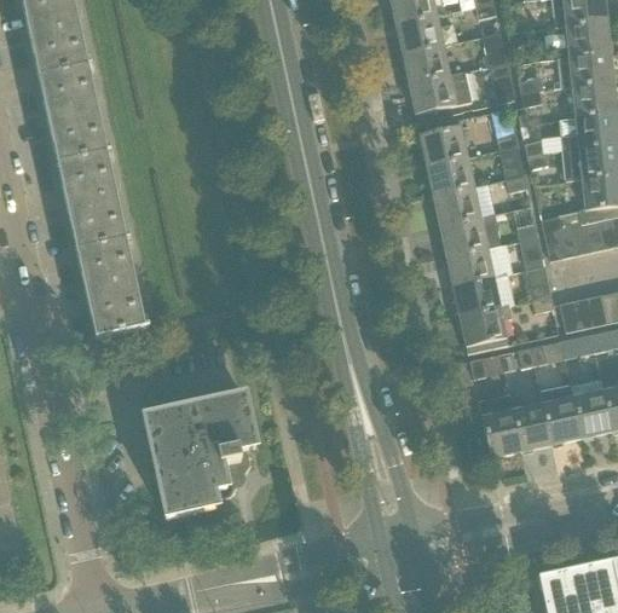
[(22,0),(39,75),(91,64),(91,63),(82,65),(68,0),(22,0)]
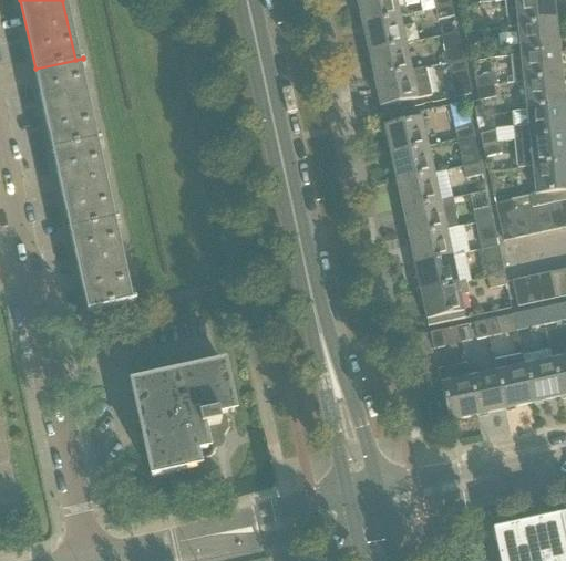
[(358,0),(363,20),(401,12),(398,0),(358,0)]
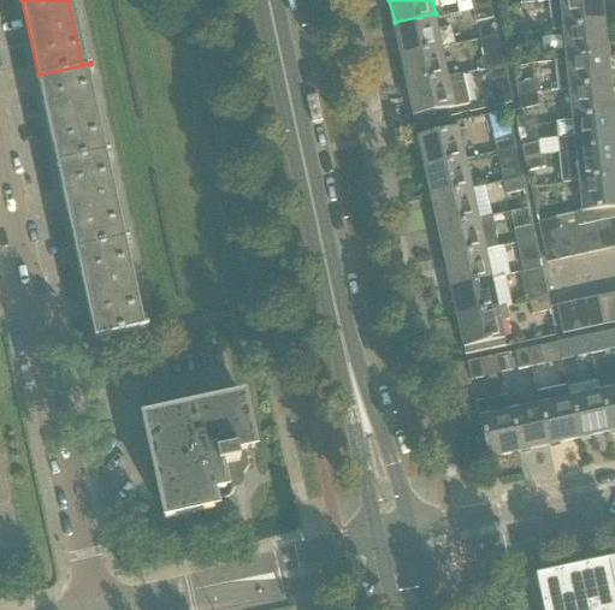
[(550,0),(553,27),(554,27),(562,25),(603,22),(601,0),(550,0)]
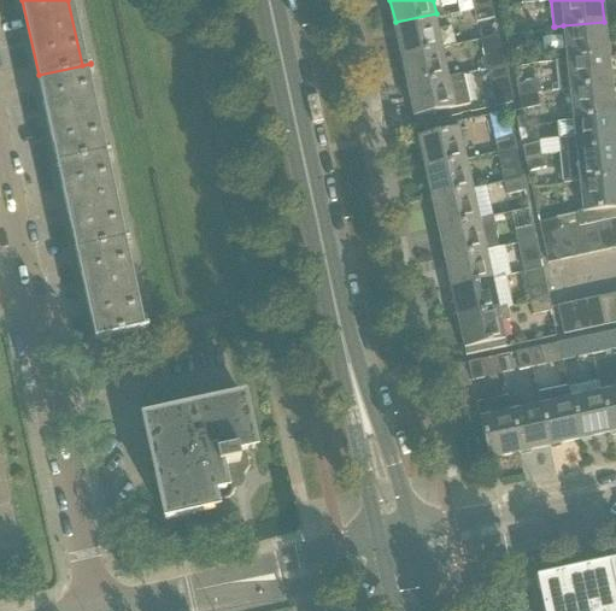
[(492,1),(474,5),(476,18),(494,15),(492,1)]
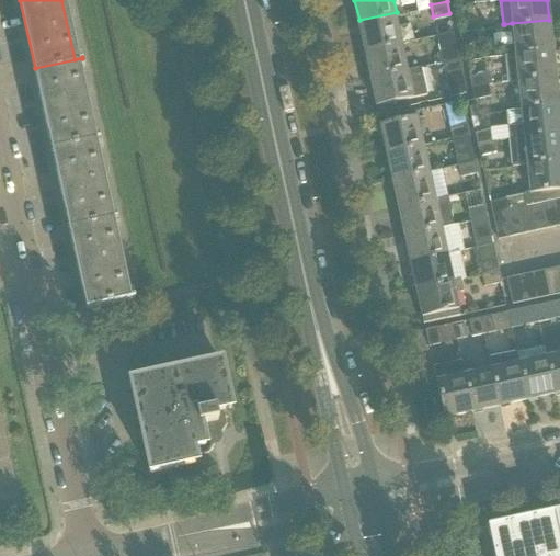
[(360,20),(365,47),(402,40),(397,12),(360,20)]
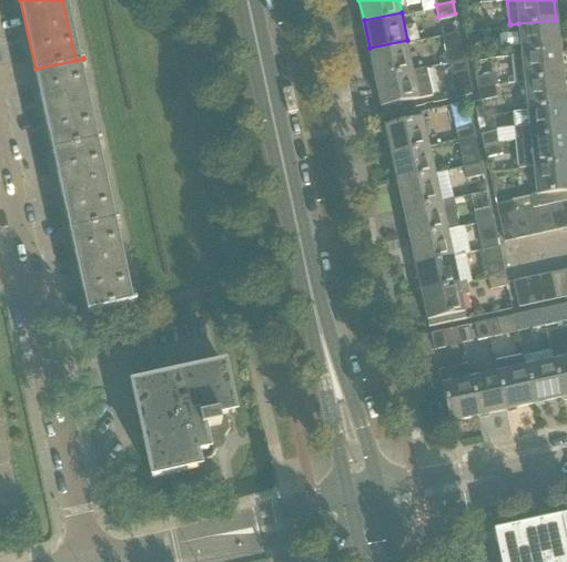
[(518,23),(522,51),(559,48),(556,20),(518,23)]
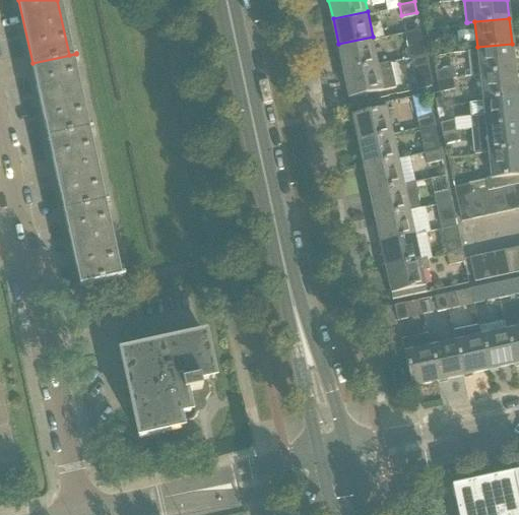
[(427,27),(430,38),(445,35),(442,24),(427,27)]
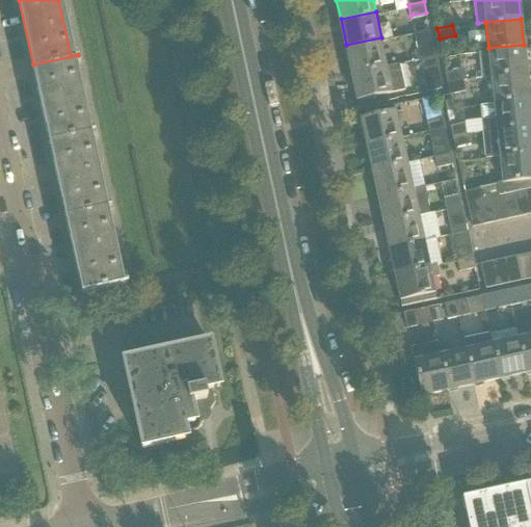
[(430,27),(415,30),(421,55),(435,52),(430,27)]
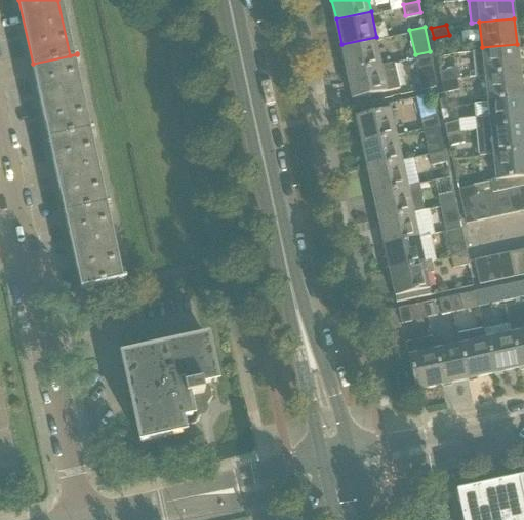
[(341,44),(348,70),(381,62),(376,37),(341,44)]
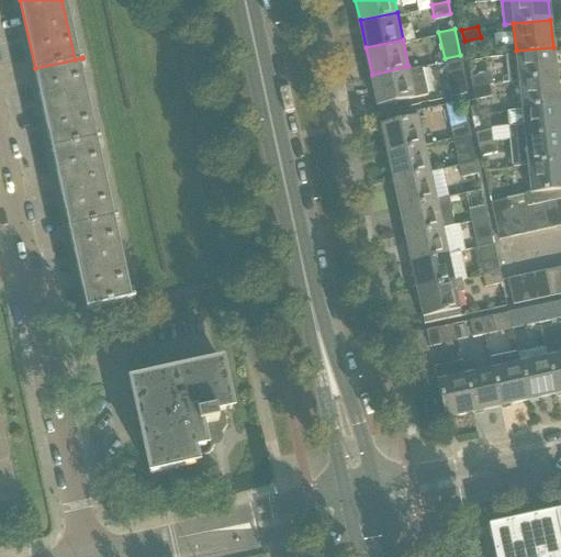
[(516,51),(507,52),(508,66),(511,79),(519,79),(556,75),(556,66),(553,47),(516,51)]
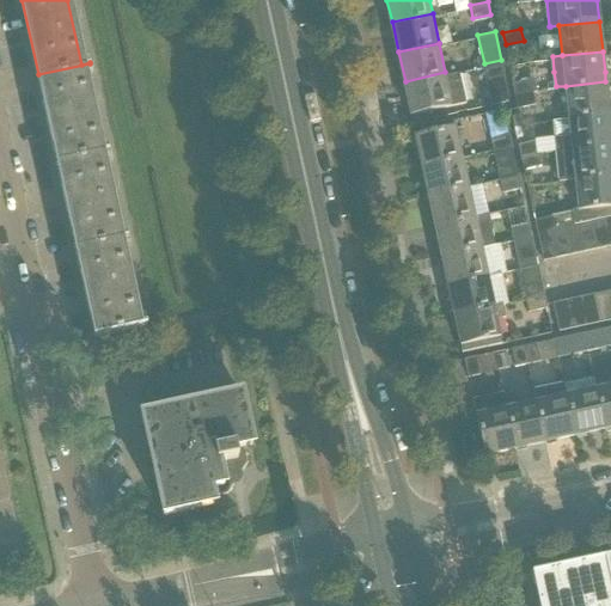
[(501,60),(484,63),(492,101),(508,97),(501,60)]
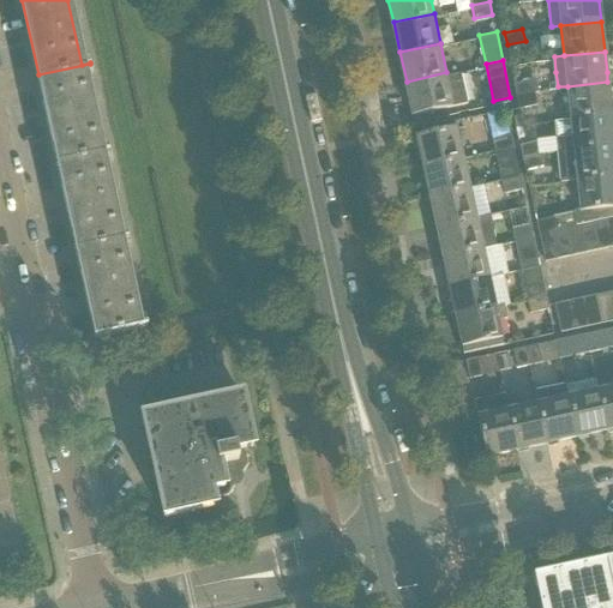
[(38,74),(56,161),(104,150),(103,149),(101,150),(83,66),(90,65),(90,64),(38,74)]
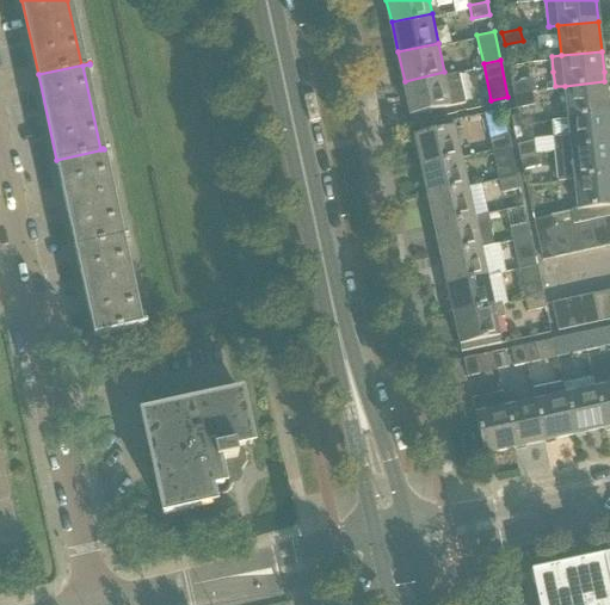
[(444,72),(405,81),(411,111),(435,106),(466,99),(458,69),(445,73),(444,72)]
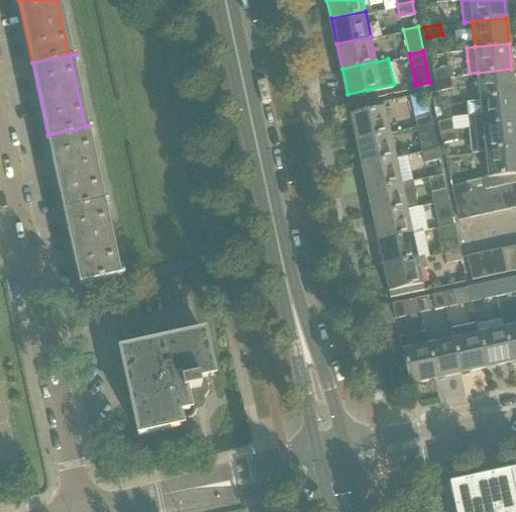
[(433,67),(435,77),(450,75),(448,64),(433,67)]
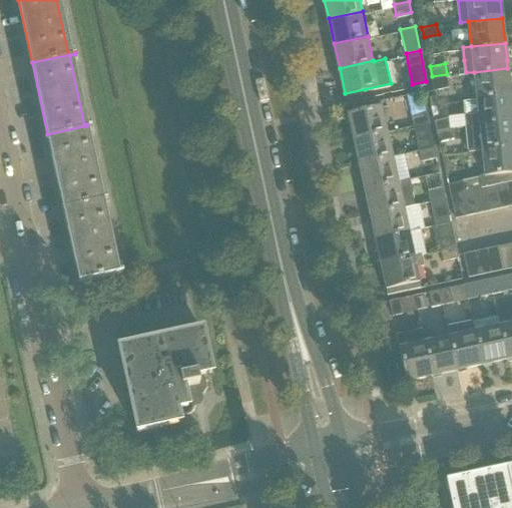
[(474,72),(476,97),(510,93),(507,68),(474,72)]
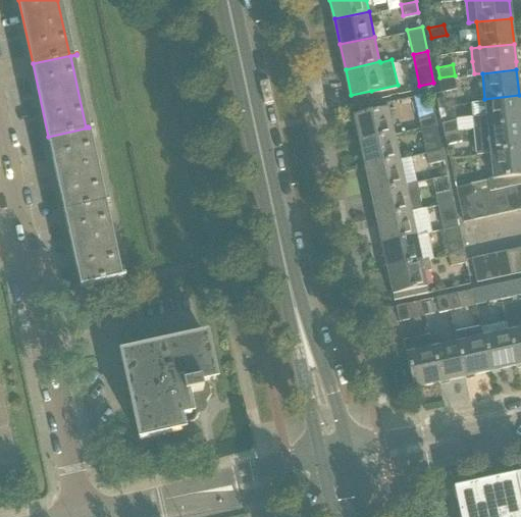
[(455,75),(439,78),(441,89),(457,86),(455,75)]
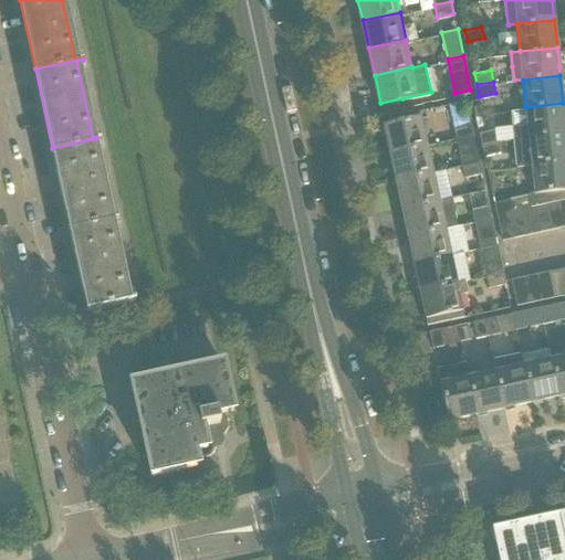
[(513,124),(514,136),(564,130),(564,117),(563,103),(525,107),(527,123),(513,124)]
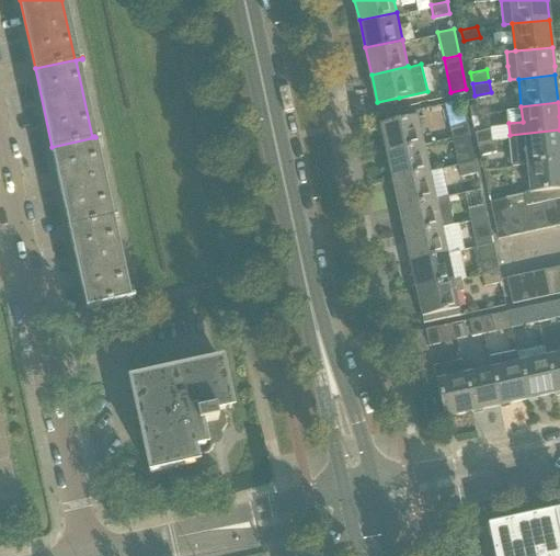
[(381,121),(387,149),(424,140),(418,113),(381,121)]
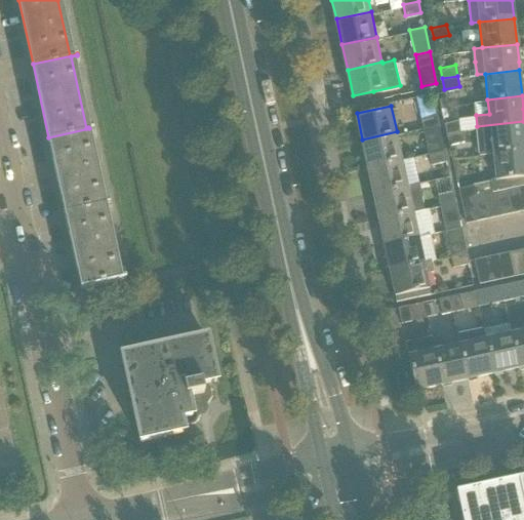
[(439,123),(437,112),(421,115),(424,126),(439,123)]
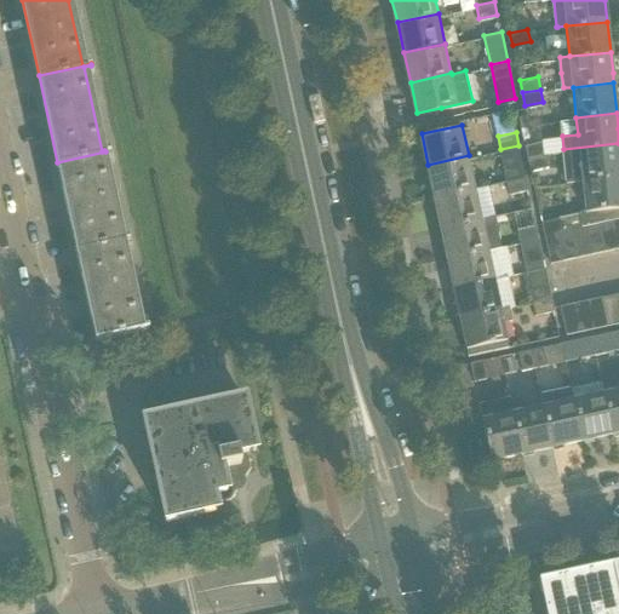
[(526,142),(528,153),(546,151),(544,138),(526,142)]
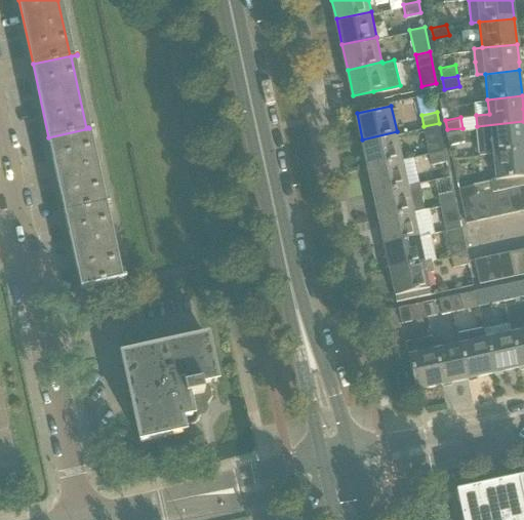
[(480,152),(492,151),(523,147),(523,121),(477,126),(480,152)]
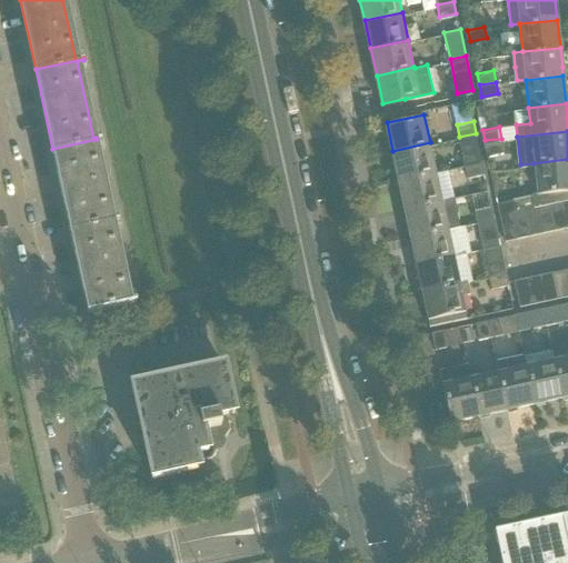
[(476,133),(459,137),(465,163),(481,160),(476,133)]
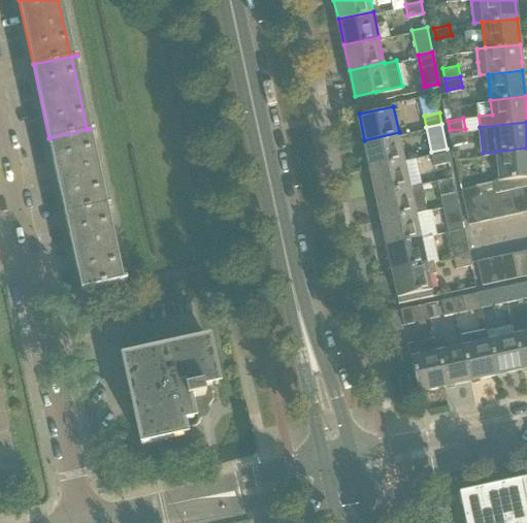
[(48,138),(65,213),(109,203),(109,202),(102,203),(87,131),(90,130),(90,129),(48,138)]
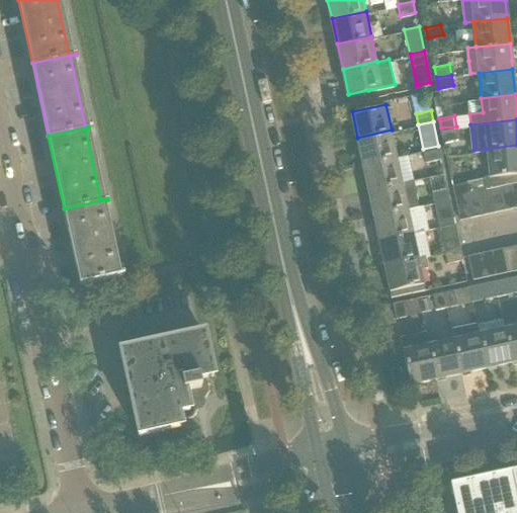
[(456,126),(441,127),(443,140),(458,137),(456,126)]
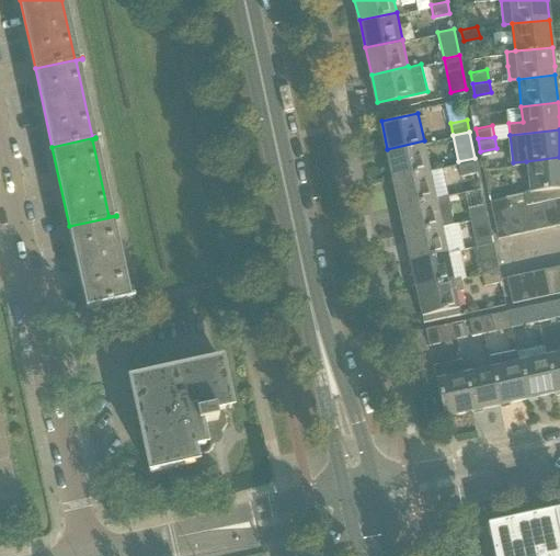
[(387,149),(393,177),(430,168),(424,140),(387,149)]
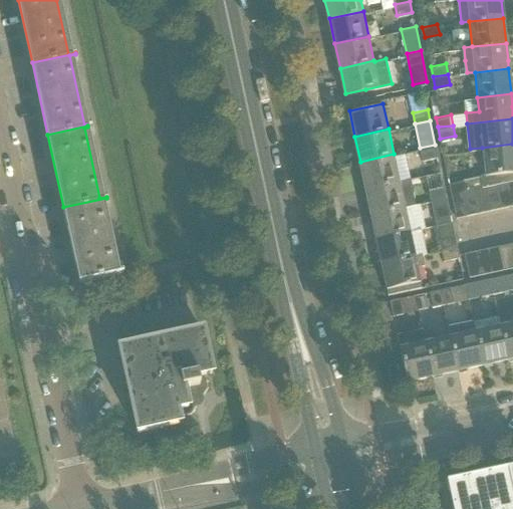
[(479,175),(464,179),(467,189),(474,188),(480,186),(486,185),(497,182),(509,180),(512,179),(512,144),(482,148),(485,173),(479,173),(479,175)]
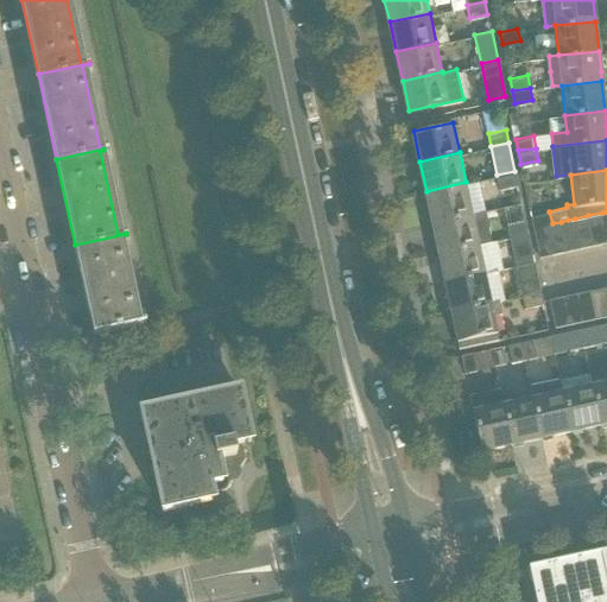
[(514,171),(497,175),(500,188),(518,184),(514,171)]
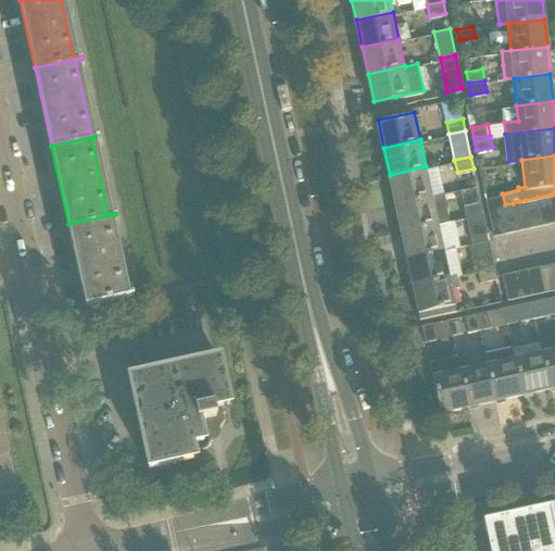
[(390,175),(395,201),(432,193),(426,166),(390,175)]
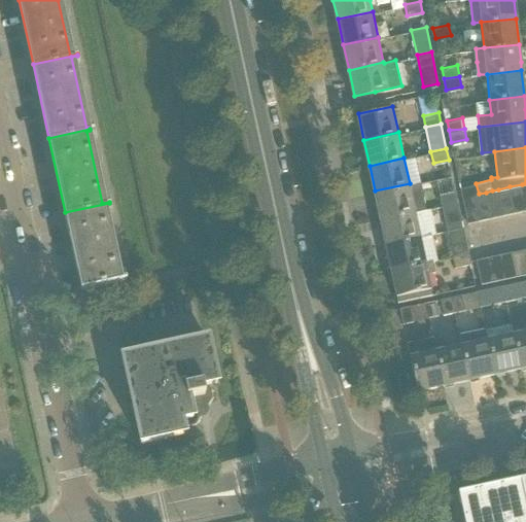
[(410,183),(375,190),(380,216),(415,209),(415,210),(425,208),(426,208),(426,206),(421,181),(410,183)]
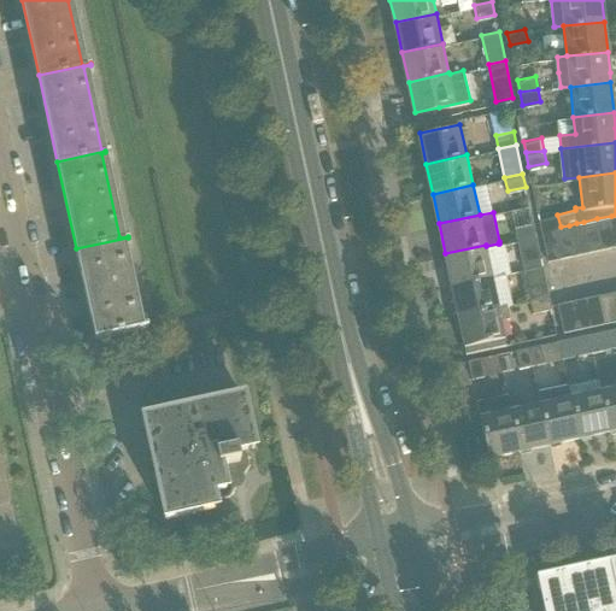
[(556,228),(561,227),(557,215),(539,218),(541,231),(556,228)]
